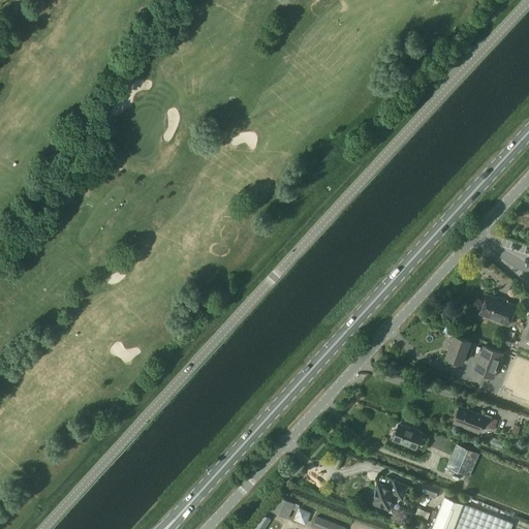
[(517,306),(488,293),(480,313),(509,324),(517,306)]
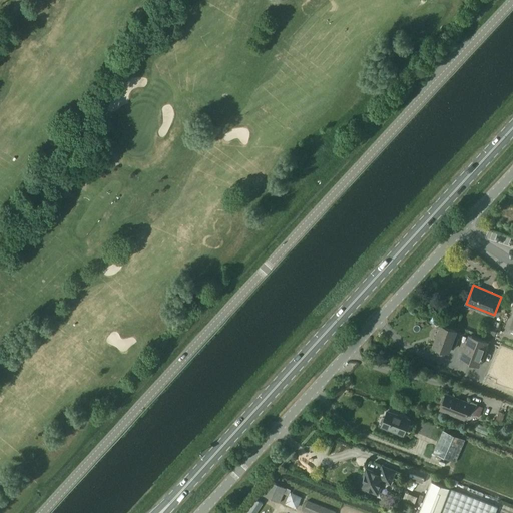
[(441,325),(434,346),(448,352),(451,343),(456,345),(459,338),(454,337),(456,331),(441,325)]
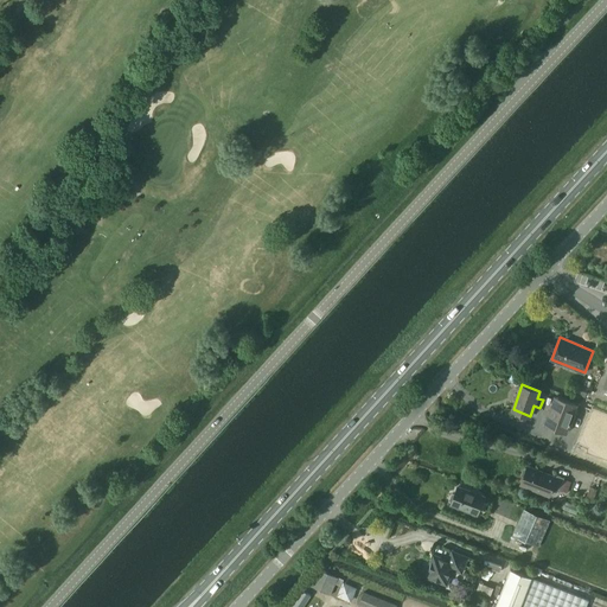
[(576,384),(573,393),(585,397),(588,389),(576,384)]
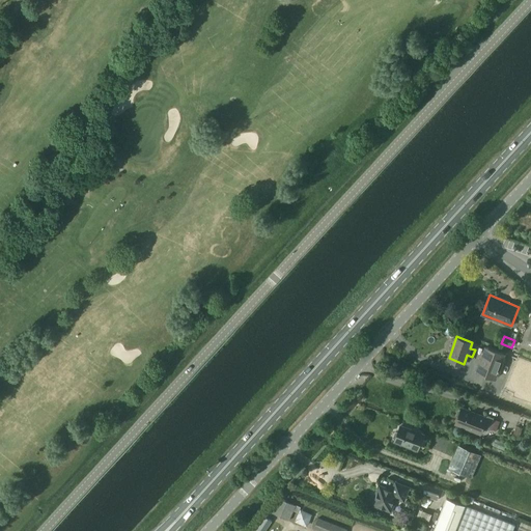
[(477,371),(496,379),(505,354),(486,346),(477,371)]
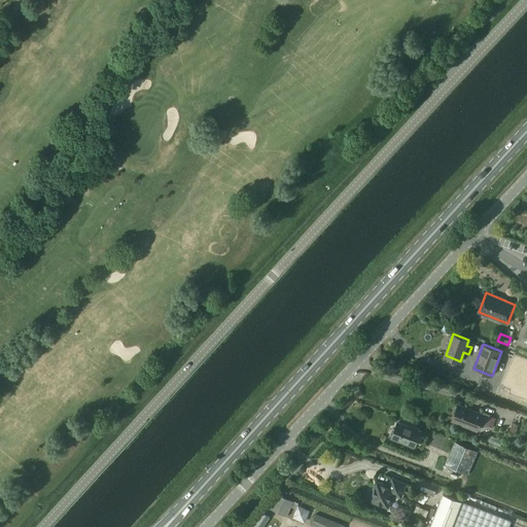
[(455,407),(453,412),(455,414),(452,420),(478,430),(480,424),(486,426),(490,414),(484,412),(483,414),(458,405),(458,407),(455,407)]
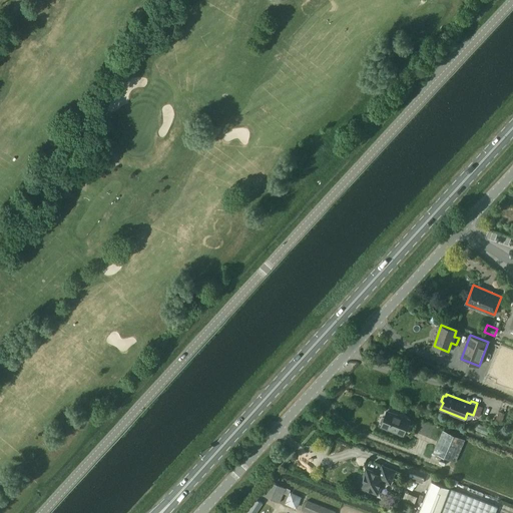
[(382,426),(404,435),(410,419),(387,411),(385,417),(382,418),(381,422),(382,424),(382,426)]
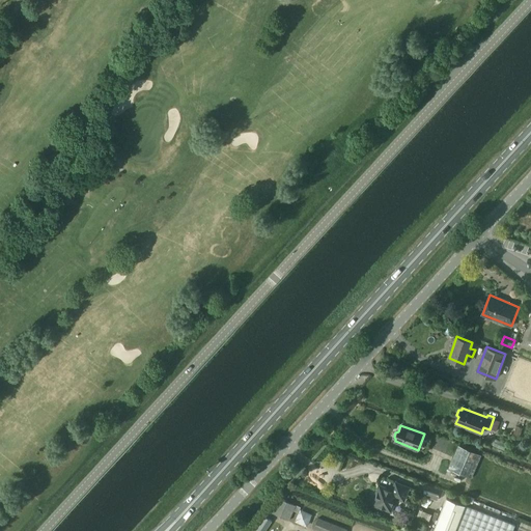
[(516,426),(512,437),(519,439),(523,428),(516,426)]
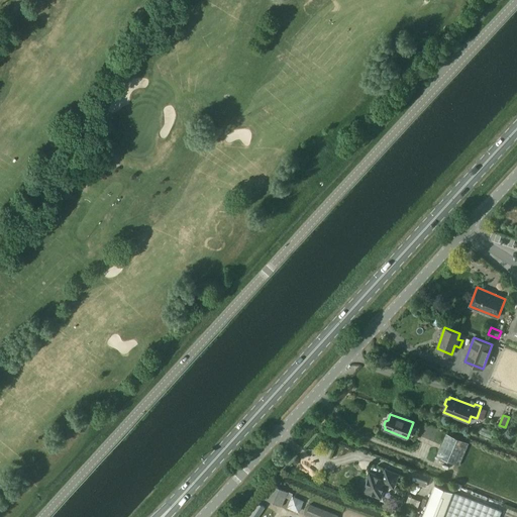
[(469,442),(445,433),(437,456),(459,466),(469,442)]
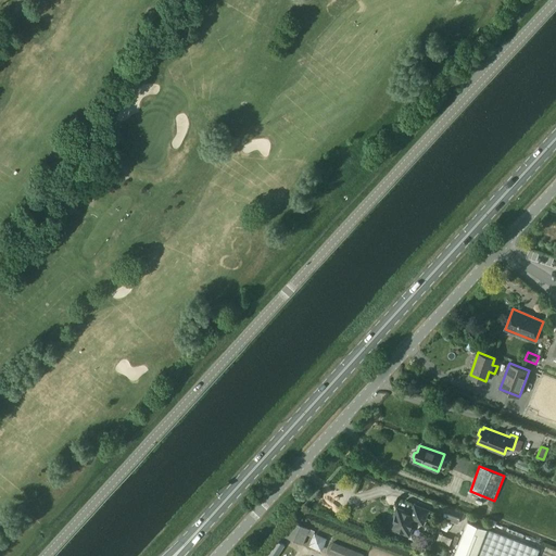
[(407,512),(397,507),(392,520),(391,519),(388,529),(401,533),(402,532),(409,535),(415,521),(416,522),(419,515),(426,518),(429,510),(414,505),(412,512),(407,510),(407,512)]
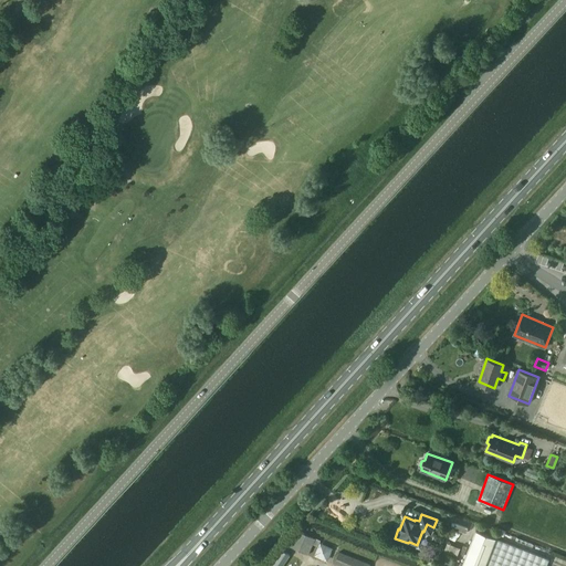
[(313,544),(318,546),(321,541),(296,530),(290,546),(308,555),(313,544)]
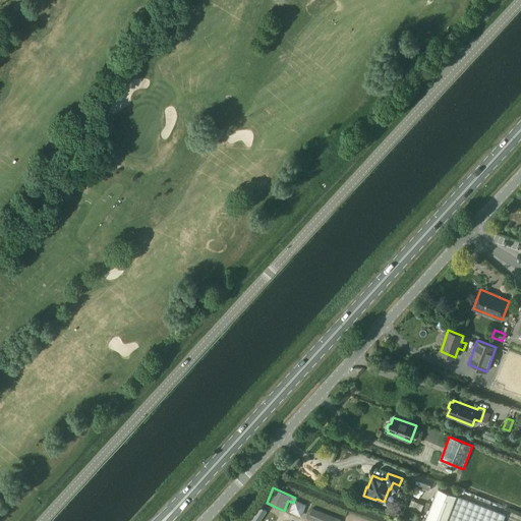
[(438,488),(424,520),(502,520),(505,515),(457,496),(438,488)]
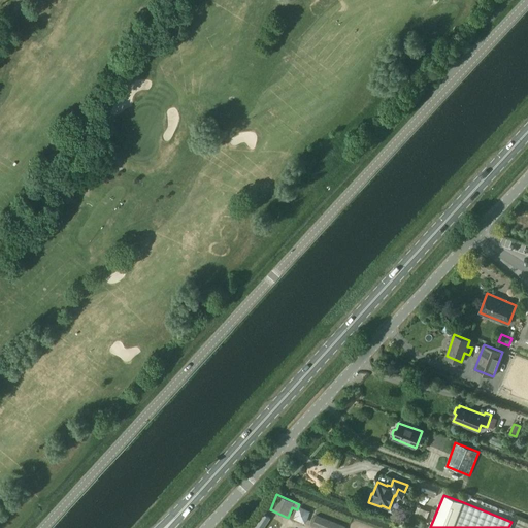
[(311,526),(316,527),(344,527),(345,527),(317,515),(311,526)]
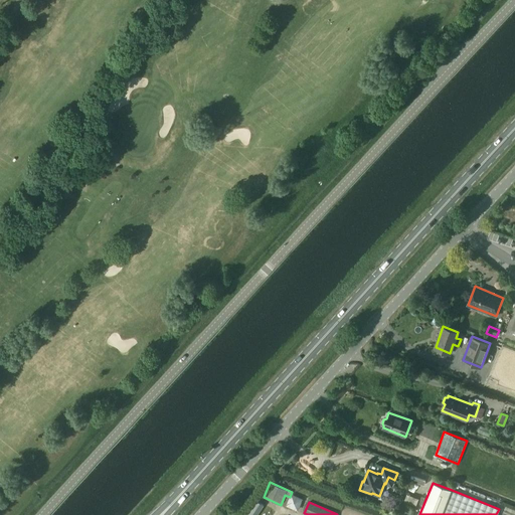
All buildings are outlined.
